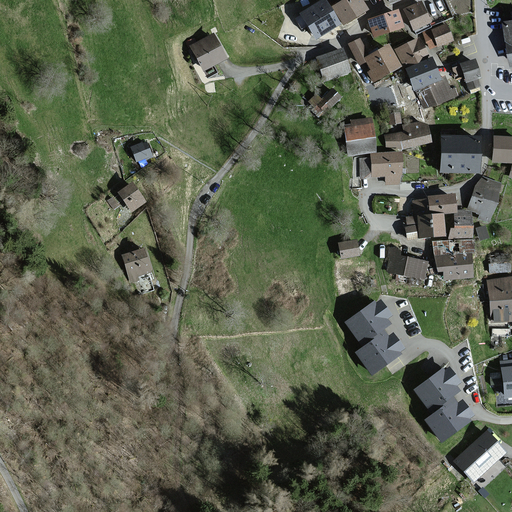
[(337,24),(322,0),(299,15),(314,39),(337,24)]
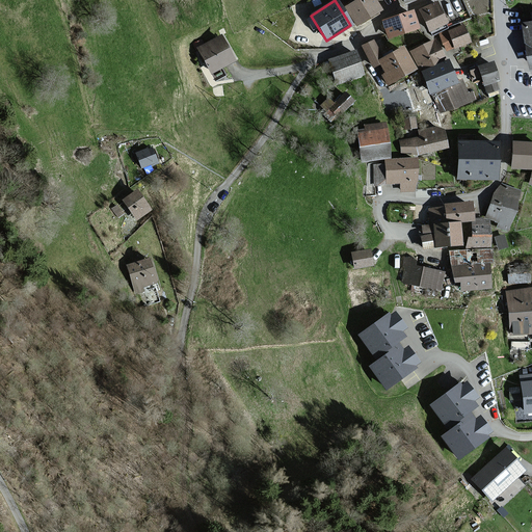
[(371,0),(356,0),(349,4),(344,8),(355,25),(378,10),(372,2),(371,0)]
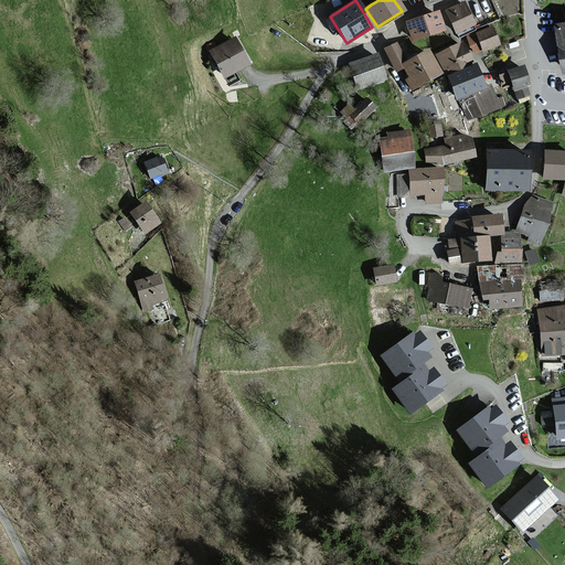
[(473,24),(464,3),(445,11),(455,33),(473,24)]
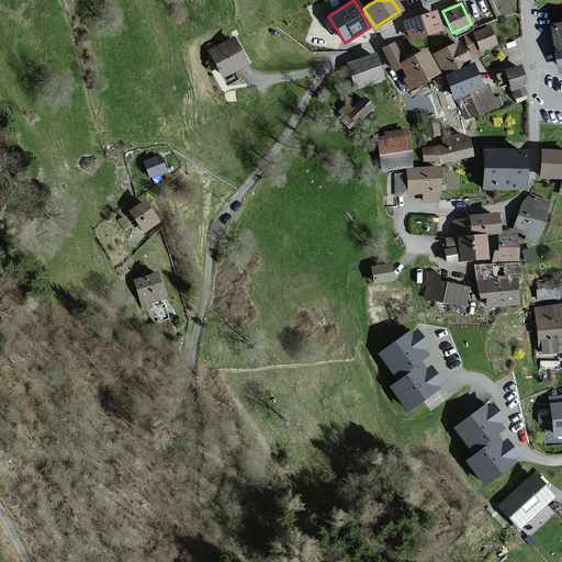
[(440,31),(435,12),(403,23),(409,41),(440,31)]
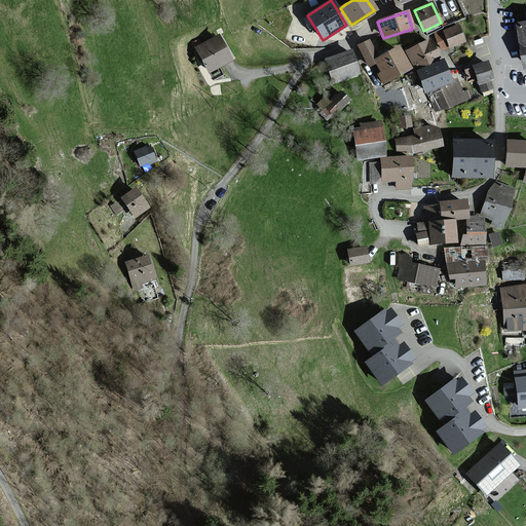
[(463,41),(456,26),(436,34),(442,49),(463,41)]
